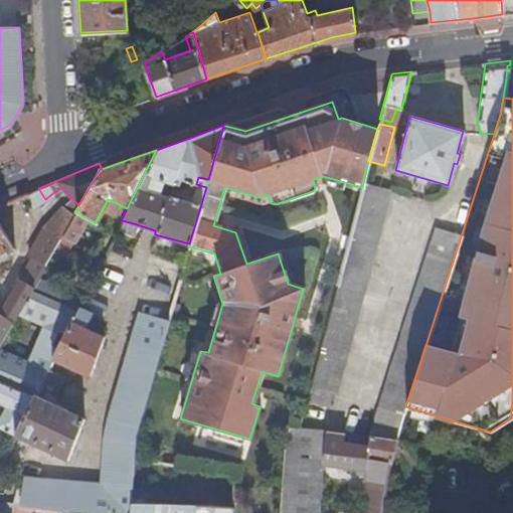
[(389,190),(363,183),(362,187),(305,400),(327,406),(330,391),(335,392),(389,190)]
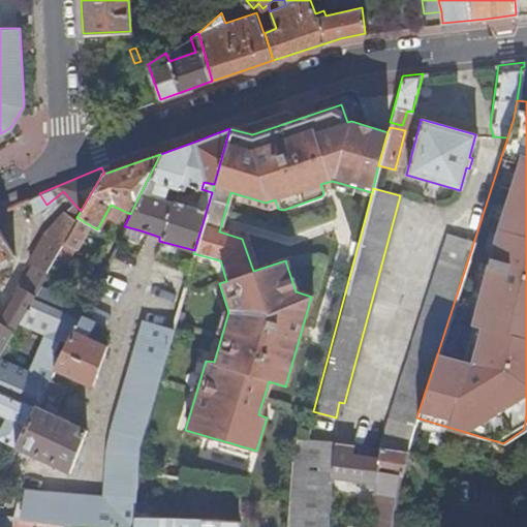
[(81,211),(71,200),(42,235),(61,245),(76,217),(81,211)]
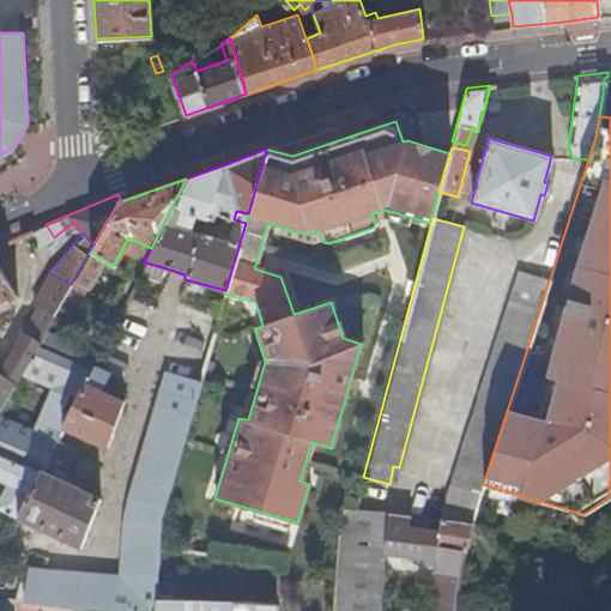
[(163,267),(145,262),(141,276),(158,282),(163,267)]
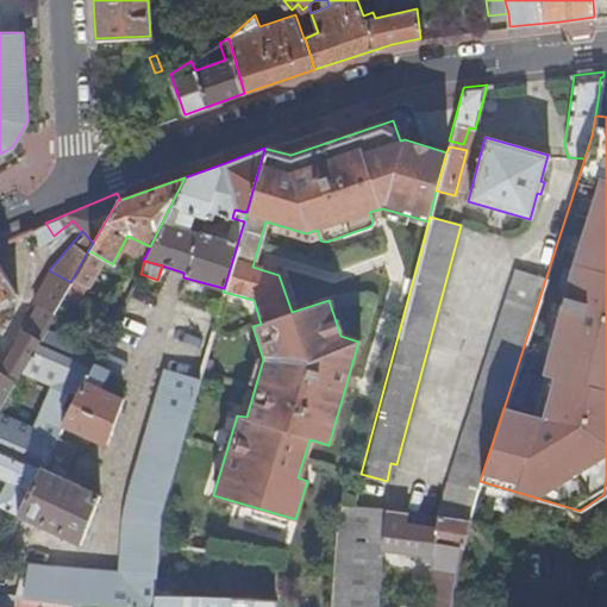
[(0,404),(37,339),(23,330),(0,368),(0,301),(14,293),(0,268),(0,404)]
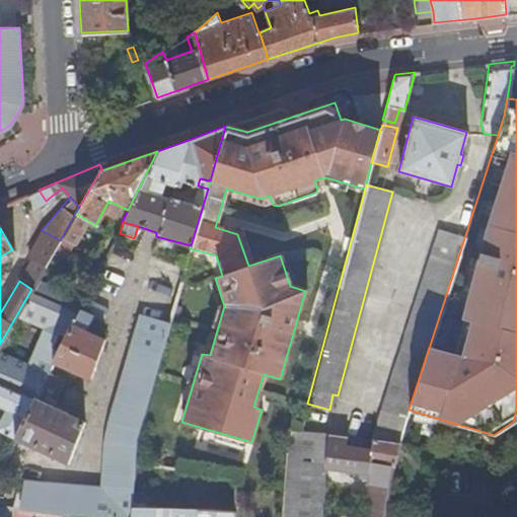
[(423,367),(464,238),(437,229),(369,439),(372,439),(397,442),(409,410),(423,367)]
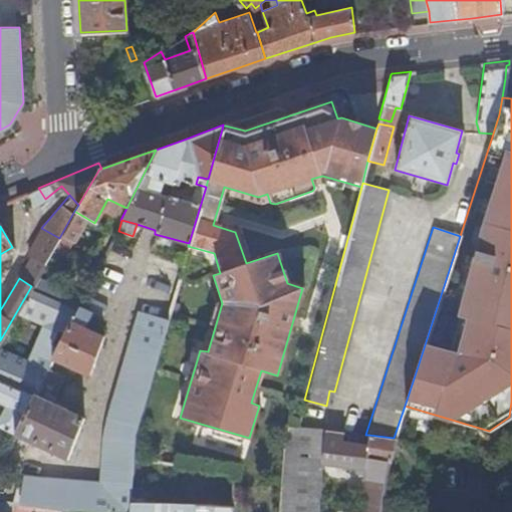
[(26,252),(44,262),(59,238),(41,228),(26,252)]
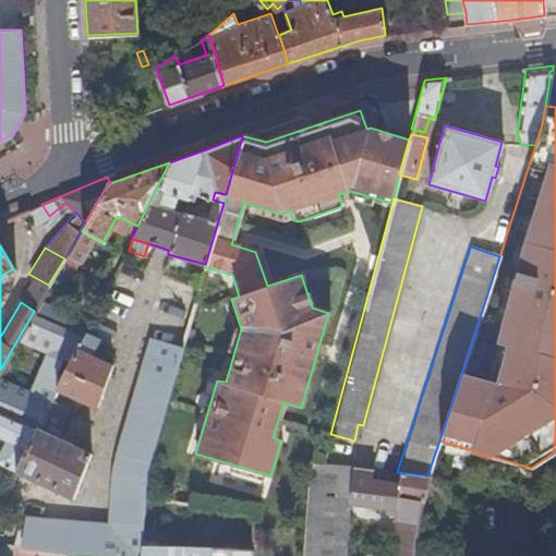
[(83,335),(56,391),(89,406),(96,406),(111,365),(89,355),(96,340),(83,335)]
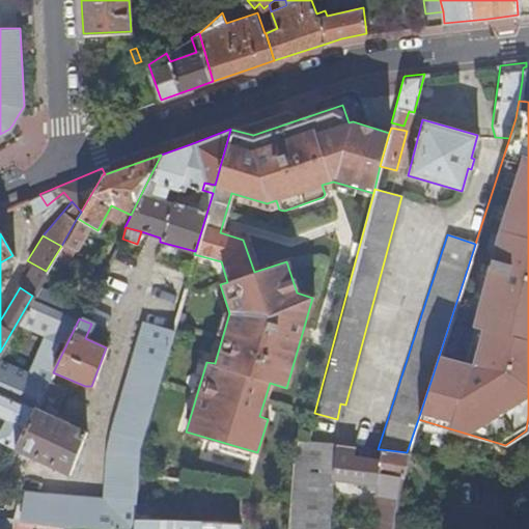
[(18,503),(14,519),(15,519),(34,523),(40,523),(68,526),(71,525),(106,528),(133,528),(134,518),(137,472),(138,448),(172,331),(142,322),(106,448),(103,499),(24,492),(23,504),(18,503)]
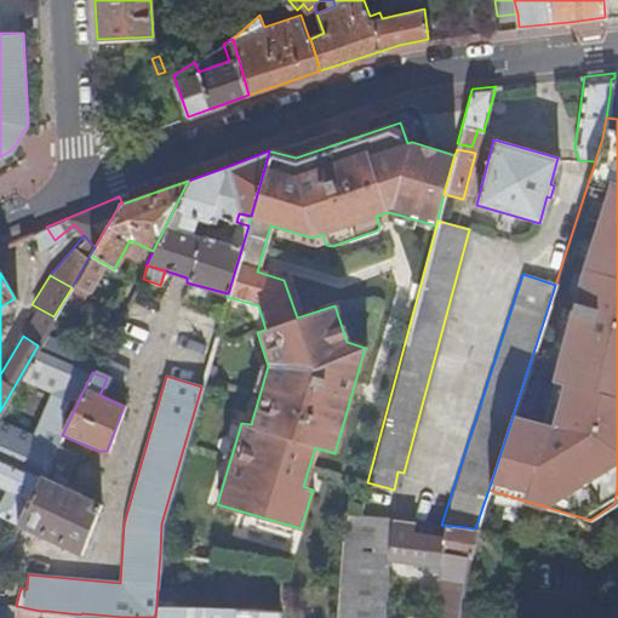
[(32,436),(0,421),(0,453),(41,474),(56,446),(61,435),(38,424),(32,436)]
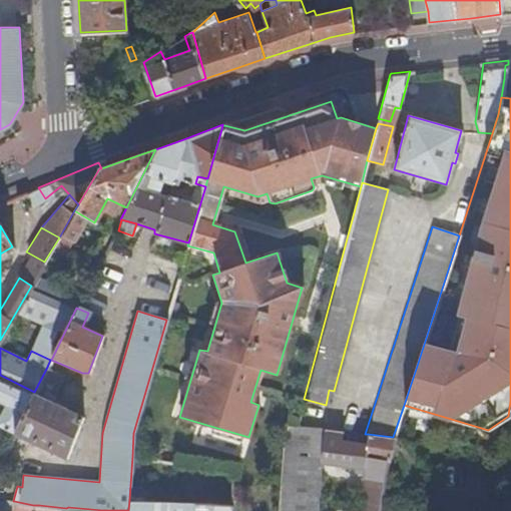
[(34,392),(14,433),(67,457),(82,415),(43,398),(46,390),(53,394),(61,376),(46,369),(34,392)]
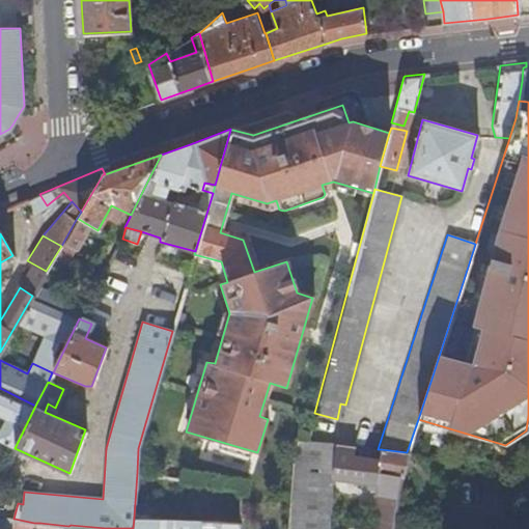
[(0,416),(4,418),(0,427),(0,441),(15,448),(35,406),(0,388),(0,416)]
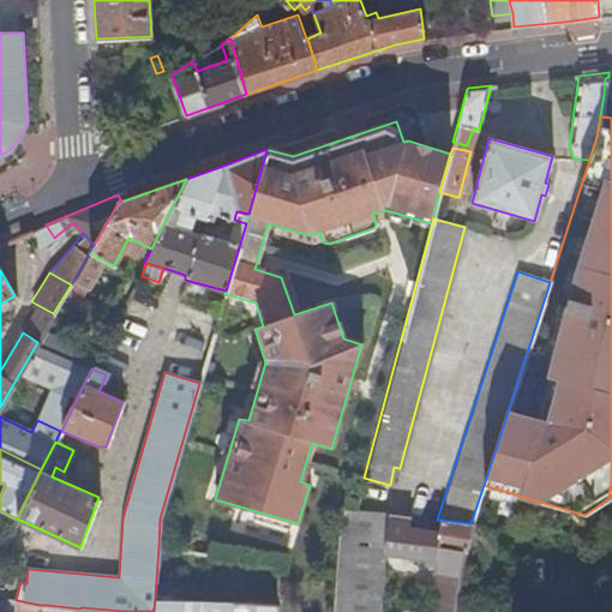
[(389,511),(355,508),(355,510),(341,508),(333,611),(379,611),(385,552),(389,514),(389,511)]
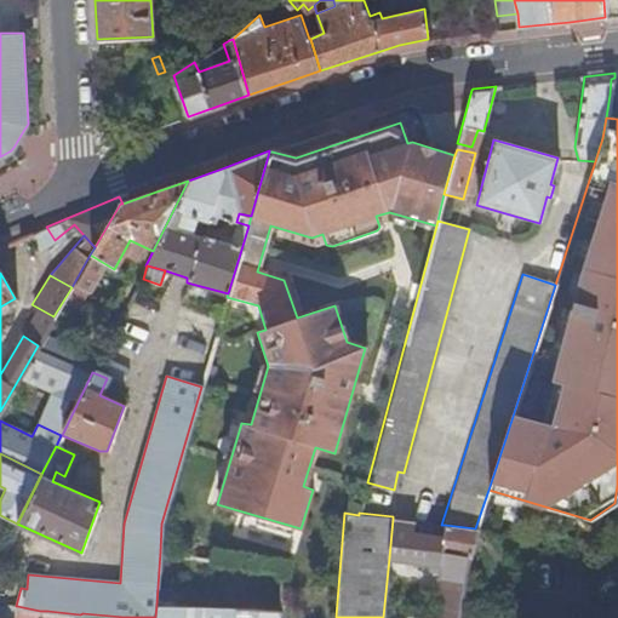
[(413,521),(393,519),(389,558),(440,564),(440,576),(465,579),(469,556),(442,551),(444,537),(412,534),(413,521)]
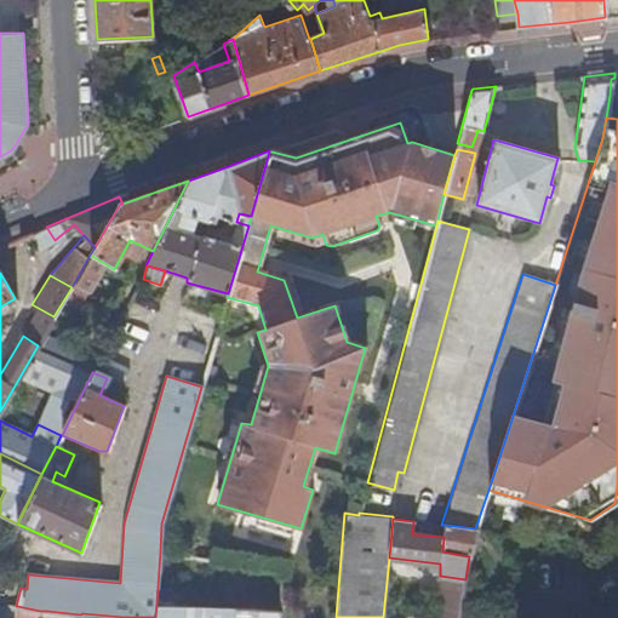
[(475,528),(445,525),(444,537),(442,551),(469,556),(470,558),(478,530),(475,528)]
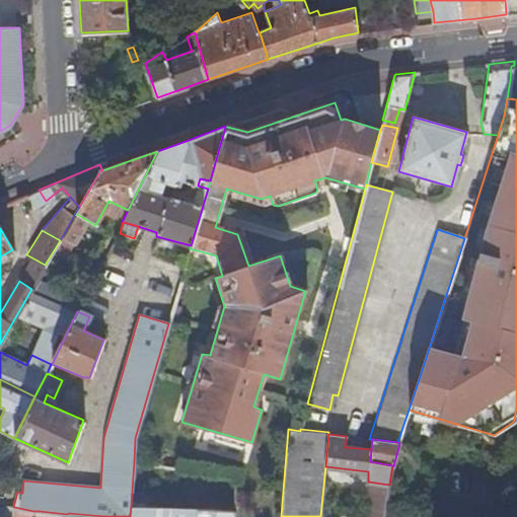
[(370,516),(383,516),(385,505),(373,504),(370,516)]
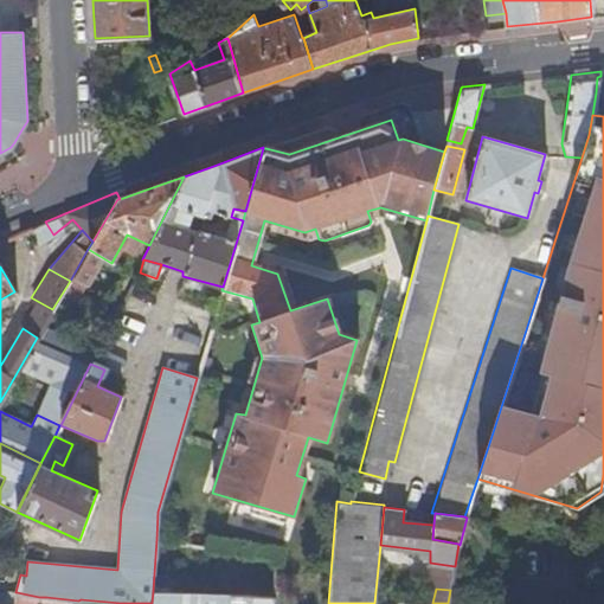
[(14,603),(17,592),(15,592),(6,591),(2,603),(14,603)]
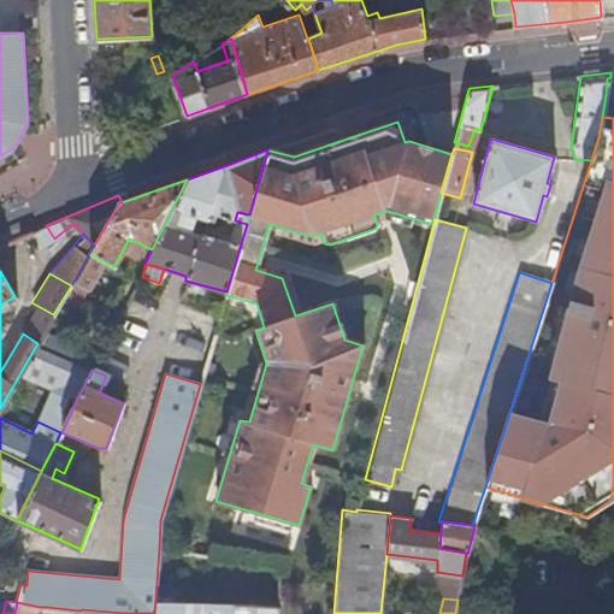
[(154,613),(277,613),(277,603),(155,601),(154,613)]
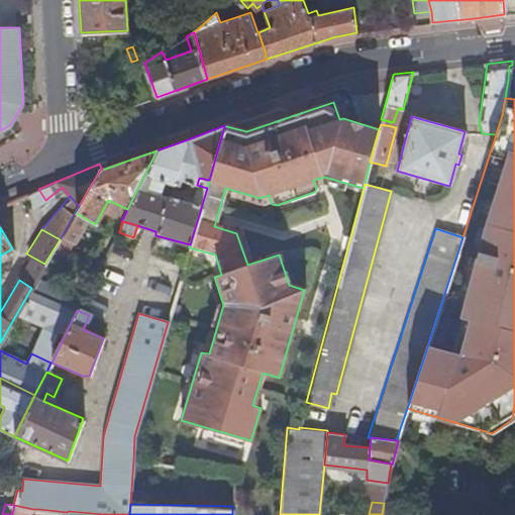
[(129,514),(103,514),(32,514),(33,509),(14,505),(12,514),(129,514)]
